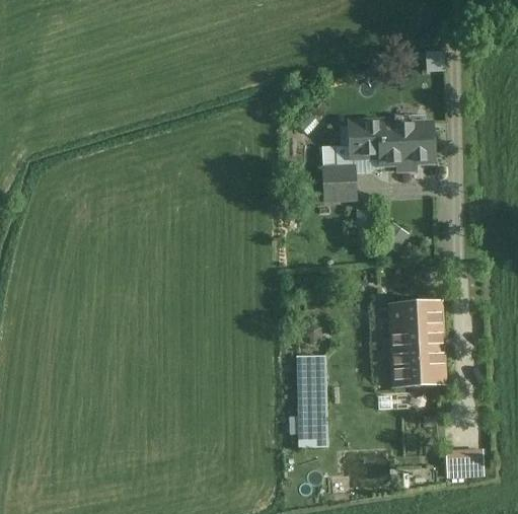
[(426,68),(444,69),(444,48),(426,48),(426,68)]
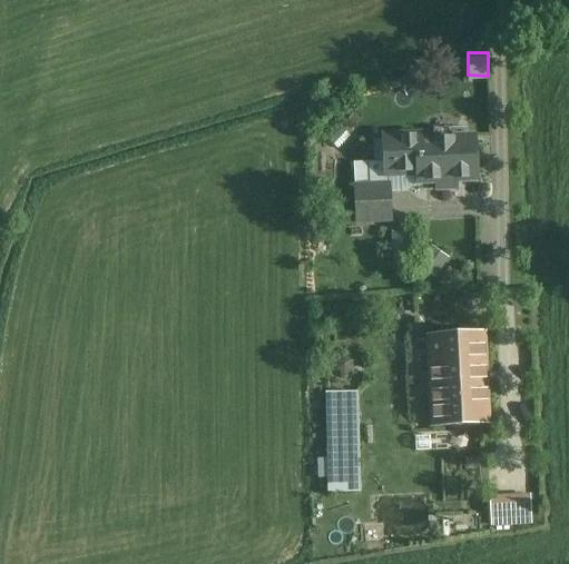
[(404,165),(417,164),(417,135),(417,131),(383,134),(383,135),(384,170),(386,169),(404,169),(404,165)]
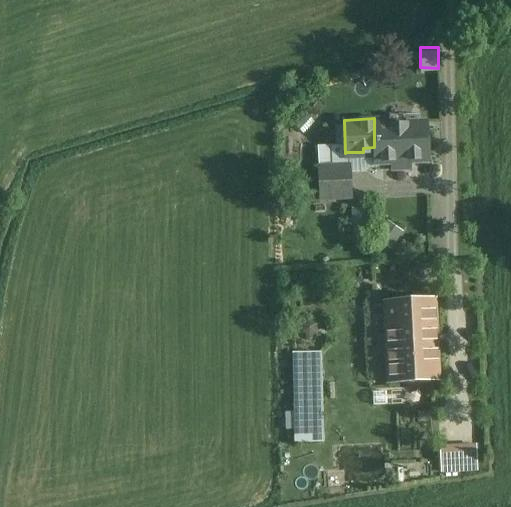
[(374,121),(374,147),(375,159),(425,157),(423,119),(374,121)]
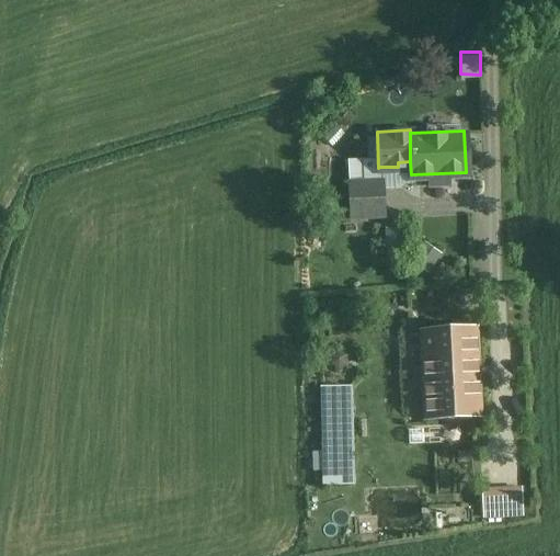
[(378,168),(377,133),(365,134),(366,156),(363,156),(363,178),(381,178),(380,167),(378,168)]
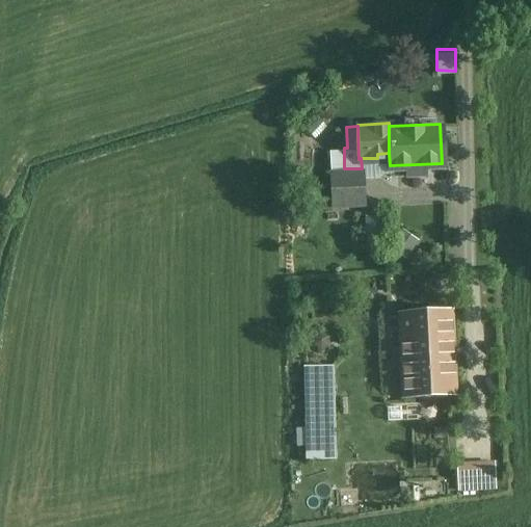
[(363,202),(362,168),(344,168),(329,169),(332,203),(363,202)]
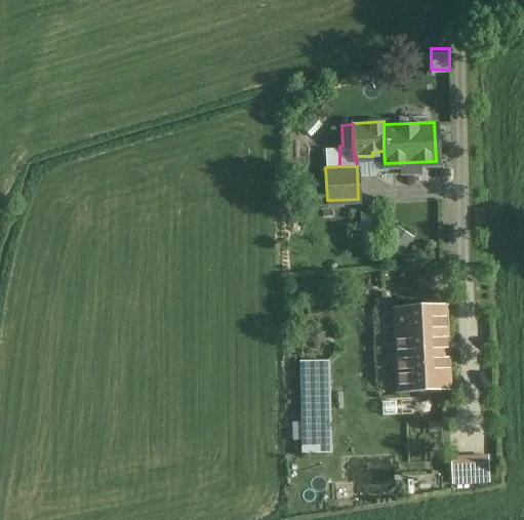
[(444,302),(393,305),(398,389),(448,387),(444,302)]
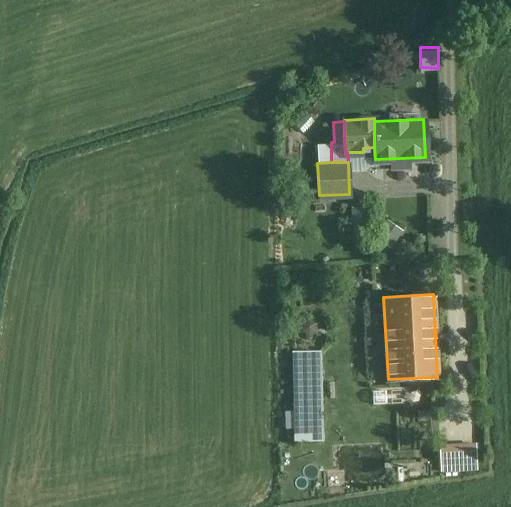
[(319,349),(292,349),(295,477),(322,478),(319,349)]
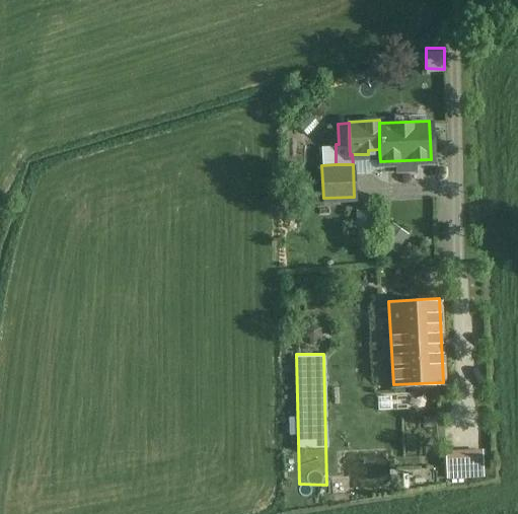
[(485,472),(484,443),(448,445),(449,473),(485,472)]
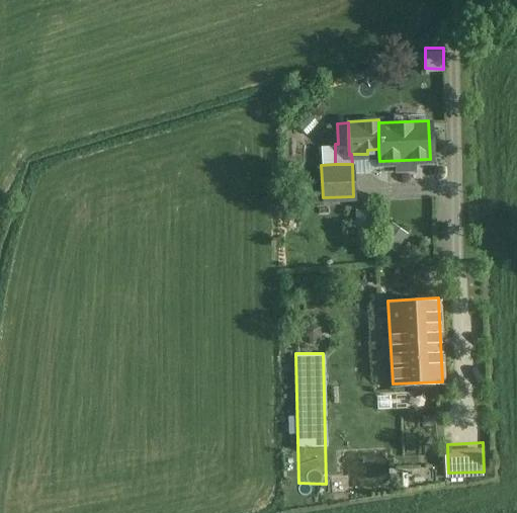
All buildings are outlined.
